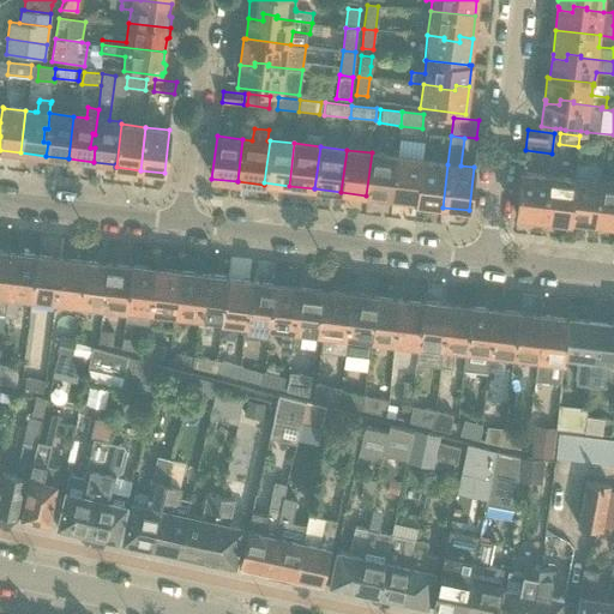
[(366,196),(391,198),(397,156),(372,152),(366,196)]
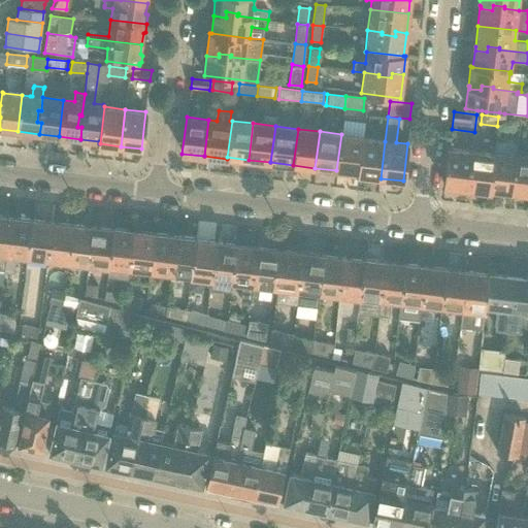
[(358,175),(359,175),(364,138),(364,137),(341,134),(336,170),(358,173),(358,175)]
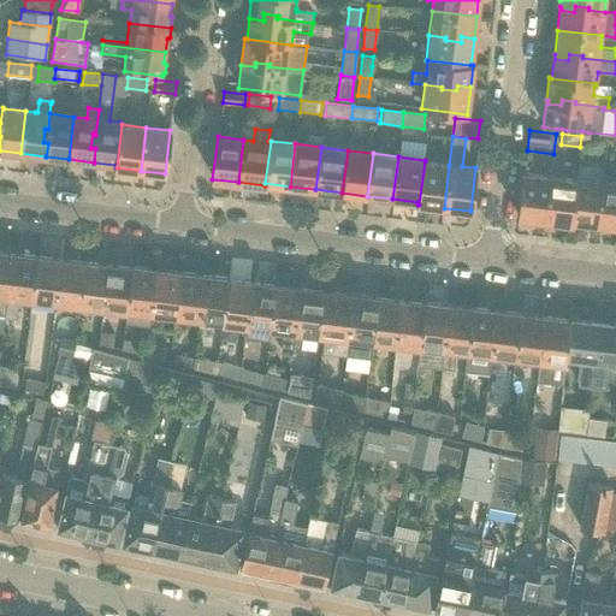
[(419,205),(444,208),(449,165),(425,161),(419,205)]
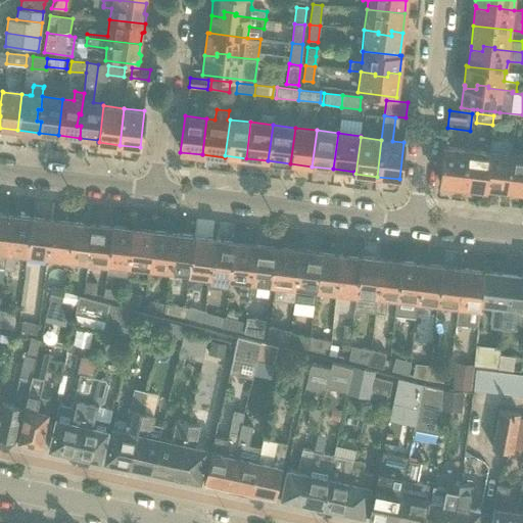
[(439,184),(463,187),(467,150),(444,147),(439,184)]
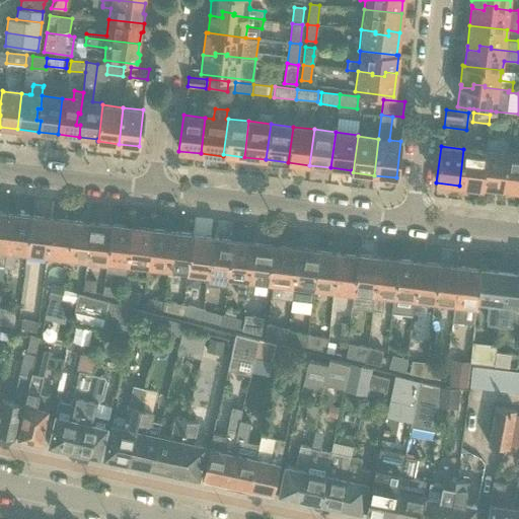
[(459,186),(480,188),(480,187),(486,150),(485,149),(485,151),(463,149),(459,186)]
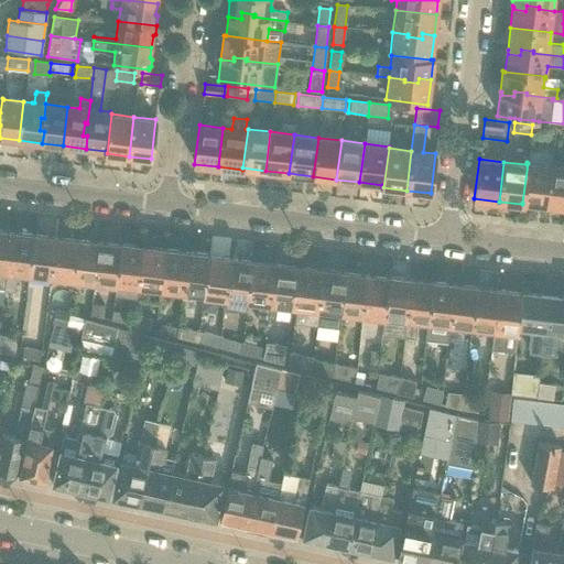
[(522,203),(546,205),(552,165),(528,163),(522,203)]
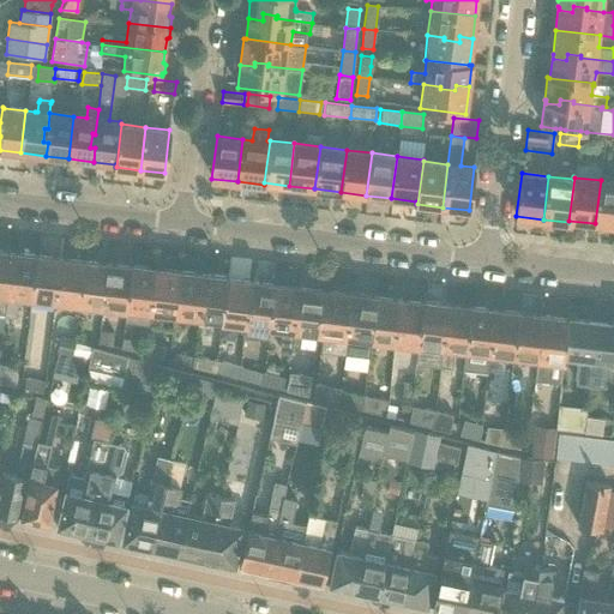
[(595,223),(613,226),(613,181),(601,180),(595,223)]
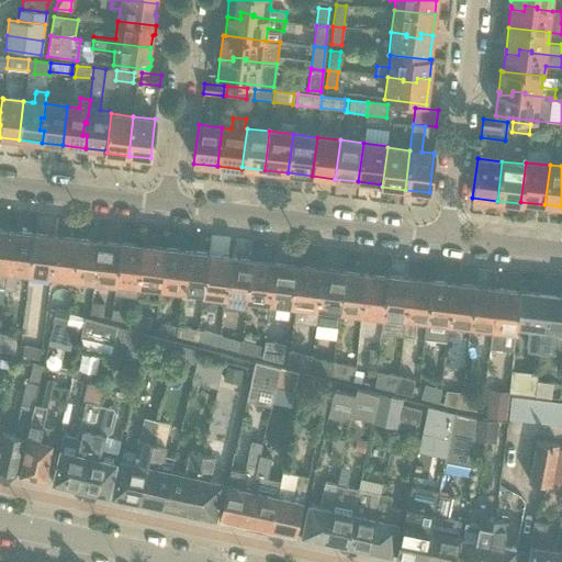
[(0,229),(0,287),(6,289),(8,258),(11,258),(12,245),(8,245),(10,231),(0,229)]
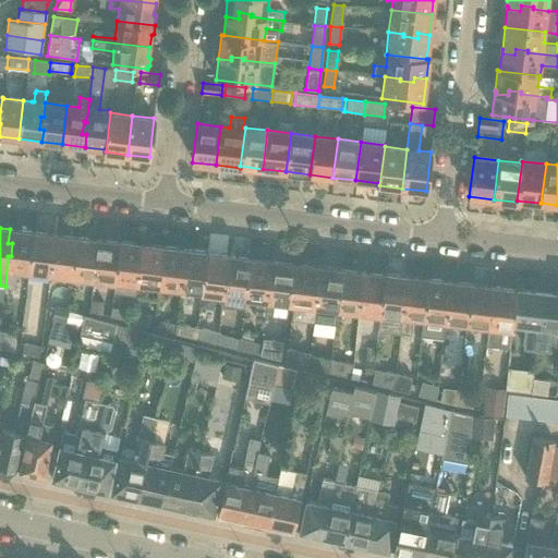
[(16,269),(27,271),(33,232),(10,229),(8,243),(12,243),(11,256),(8,256),(5,287),(14,288),(16,269)]
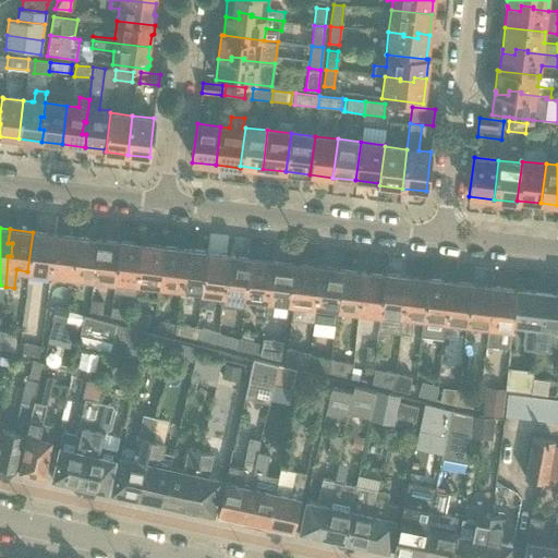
[(27,271),(50,274),(51,262),(53,262),(55,249),(50,249),(52,234),(33,232),(27,271)]
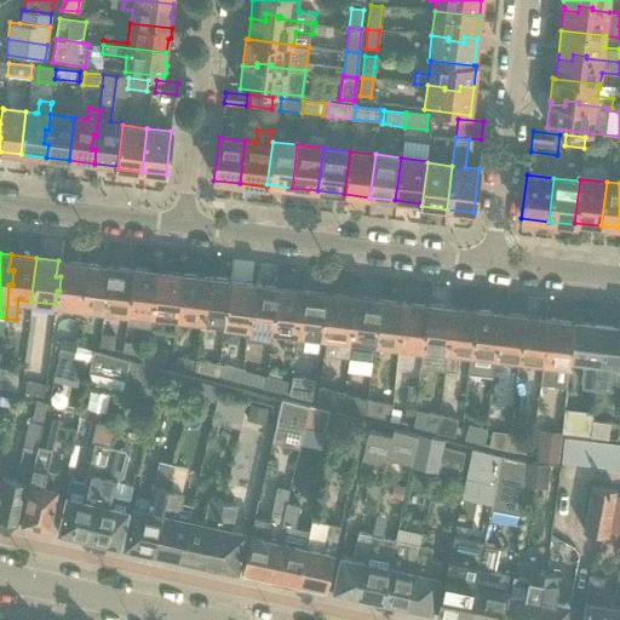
[(56,304),(80,308),(85,264),(58,260),(56,276),(61,276),(59,291),(57,291),(56,304)]
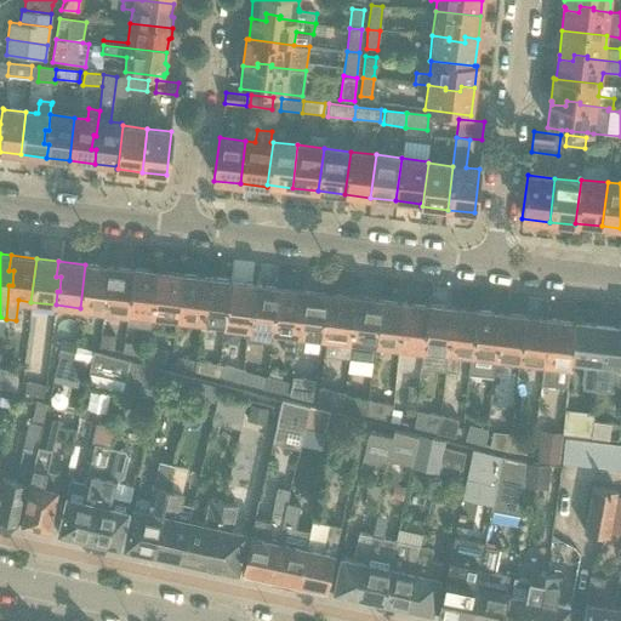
[(80,308),(104,311),(106,297),(109,297),(110,283),(106,283),(108,267),(85,265),(80,308)]
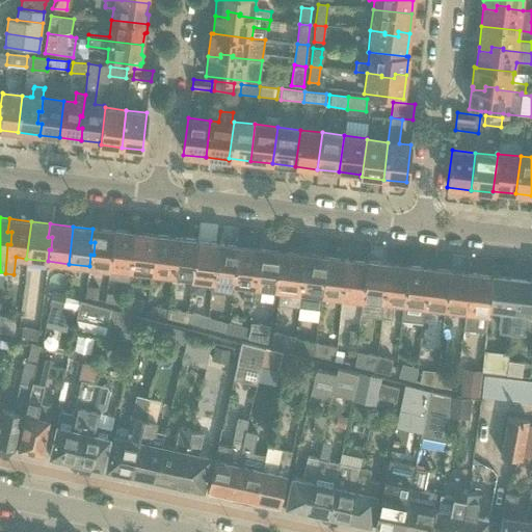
[(89,266),(109,269),(114,230),(113,230),(113,232),(92,229),(90,242),(95,242),(94,255),(90,255),(89,266)]
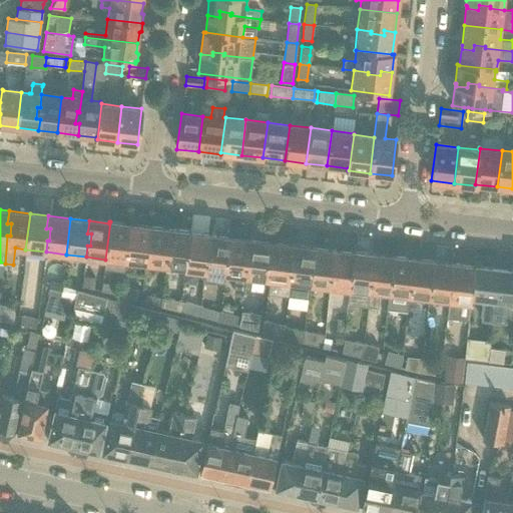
[(126,272),(127,260),(130,237),(133,238),(135,224),(110,221),(105,260),(104,269),(126,272)]
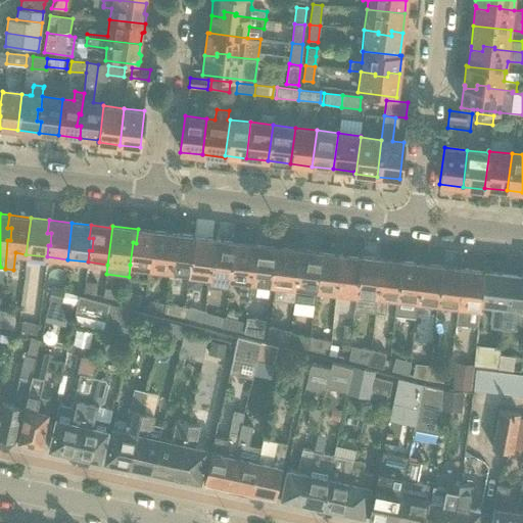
[(130,265),(149,268),(153,231),(138,229),(136,243),(133,242),(130,265)]
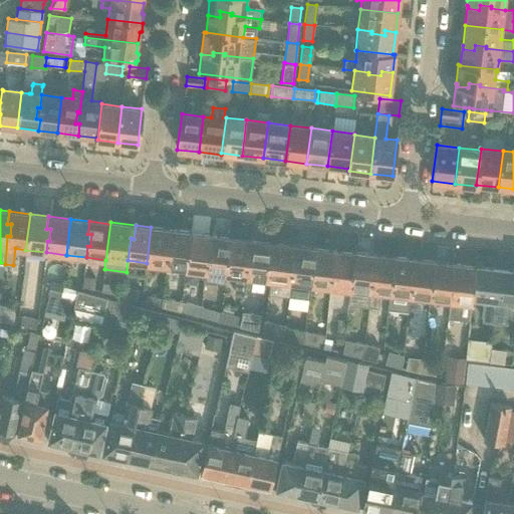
[(147,263),(168,265),(169,254),(172,254),(173,242),(169,242),(170,230),(151,227),(147,263)]
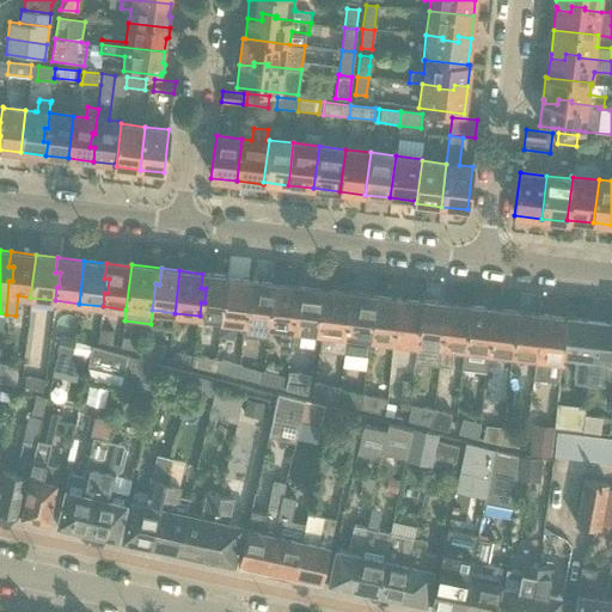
[(220,320),(222,322),(227,279),(226,279),(227,276),(202,274),(201,288),(206,288),(204,303),(201,303),(200,316),(220,319),(220,320)]
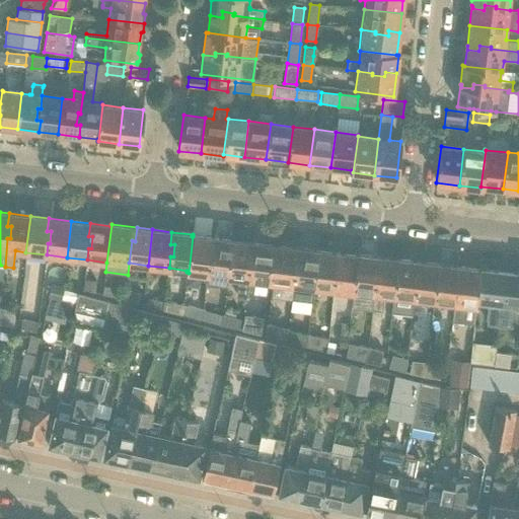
[(189,273),(209,275),(211,264),(213,264),(215,251),(211,251),(212,238),(193,236),(189,273)]
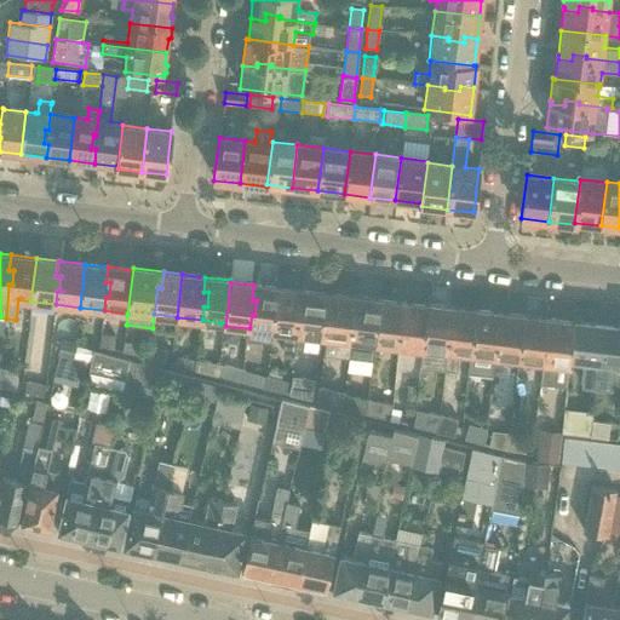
[(248,328),(246,340),(270,344),(271,331),(273,331),(279,288),(253,285),(252,300),(257,300),(254,315),(252,315),(250,328),(248,328)]
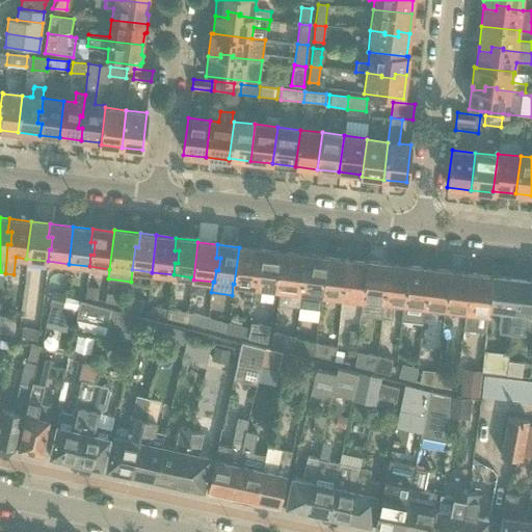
[(251,299),(254,299),(257,275),(260,275),(261,263),(257,263),(259,249),(239,247),(234,284),(244,286),(242,299),(251,300),(251,299)]
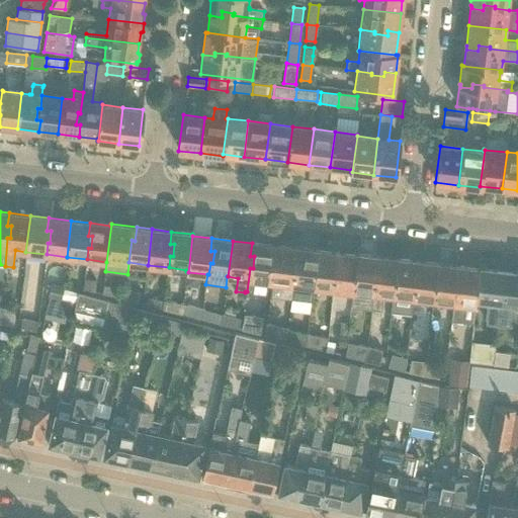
[(250,268),(247,291),(253,292),(254,280),(271,282),(276,246),(252,243),(250,256),(254,256),(253,268),(250,268)]
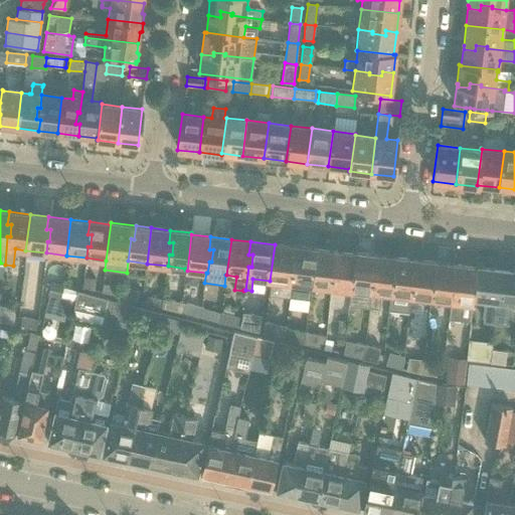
[(275,244),(270,281),(281,282),(279,296),(291,297),(294,272),(296,272),(298,260),(294,260),(295,247),(275,244)]
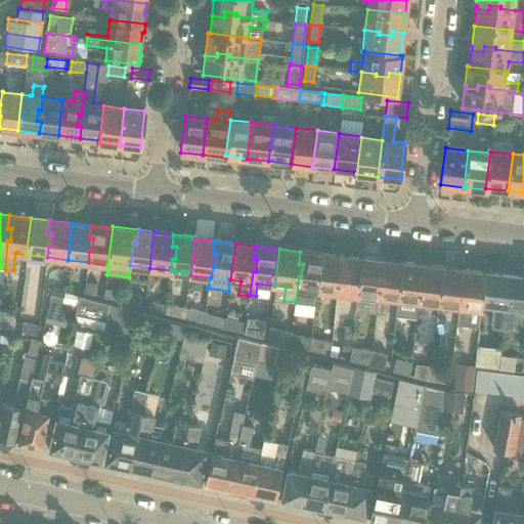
[(316,305),(317,291),(322,254),(300,252),(299,264),(303,264),(301,276),(299,276),(296,302),(316,305)]
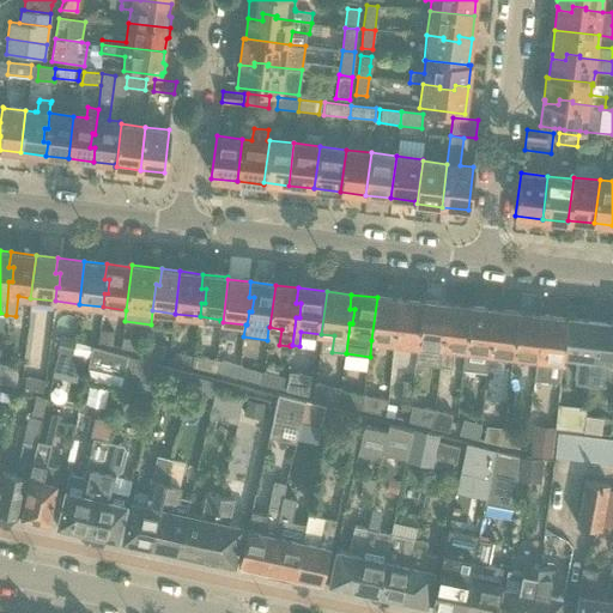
[(371,340),(395,343),(398,329),(400,329),(402,315),(398,315),(399,299),(377,297),(371,340)]
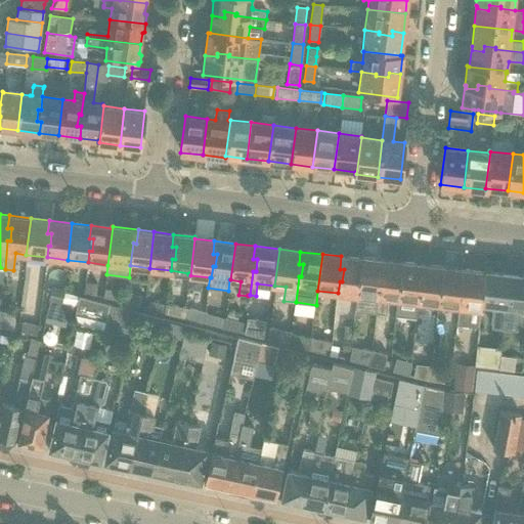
[(338,293),(337,308),(355,311),(357,296),(357,294),(358,294),(363,257),(360,257),(360,259),(343,257),(341,256),(340,269),(344,269),(342,281),(340,281),(338,293)]
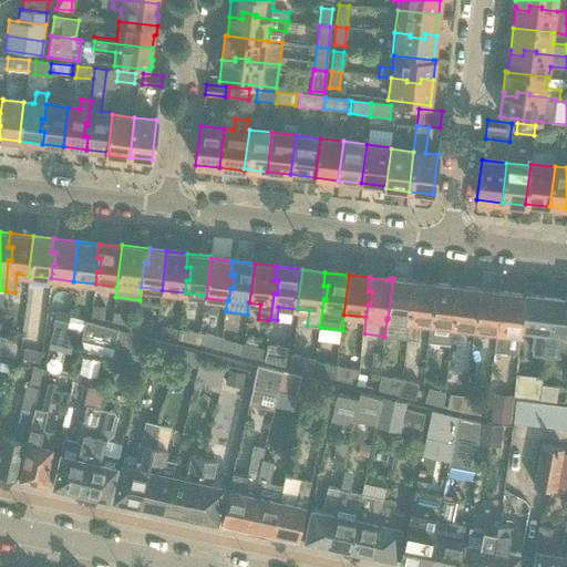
[(387,320),(384,337),(408,339),(411,307),(413,308),(415,295),(411,294),(412,280),(393,278),(388,318),(387,318),(387,320)]
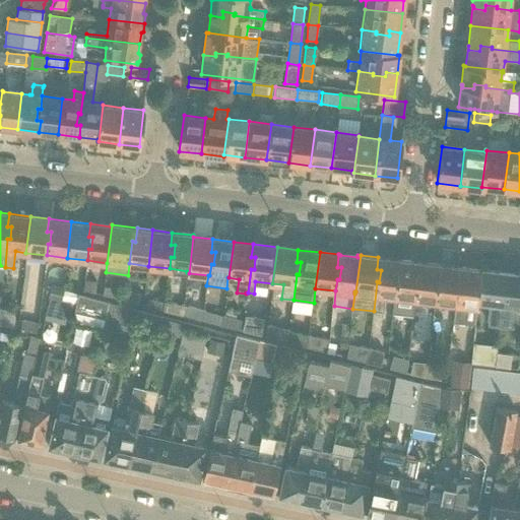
[(394,297),(396,297),(400,260),(378,257),(377,269),(381,270),(379,282),(377,281),(374,311),(383,312),(385,296),(394,297)]
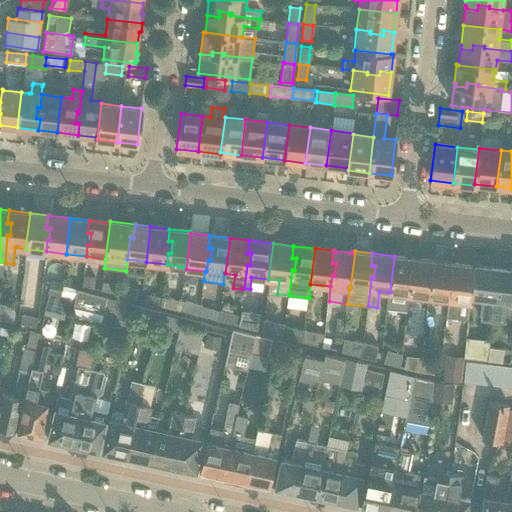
[(388,292),(386,306),(407,309),(409,294),(410,282),(413,282),(414,271),(410,270),(412,258),(394,256),(390,292),(388,292)]
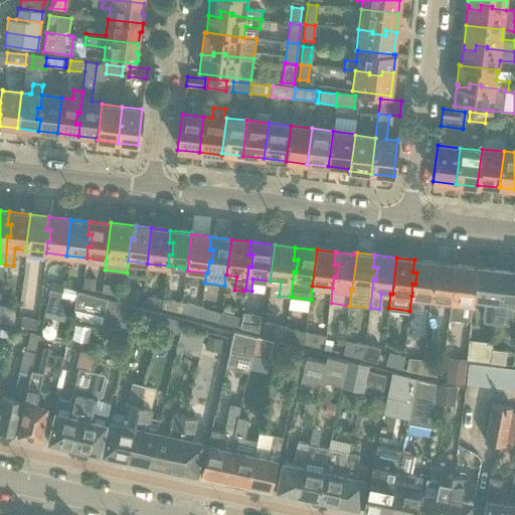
[(411,296),(432,299),(436,263),(414,260),(412,272),(416,273),(415,284),(412,284),(411,296)]
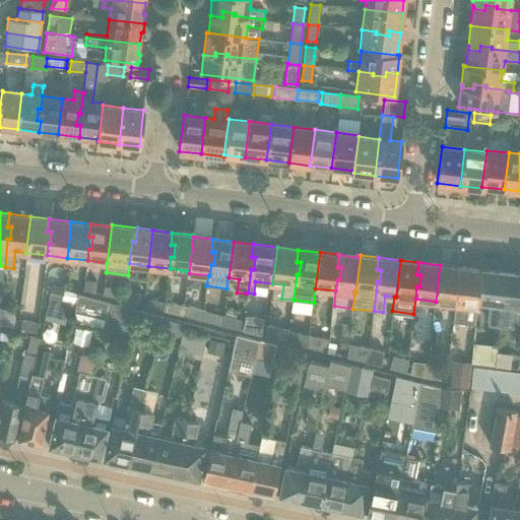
[(436,302),(455,304),(457,291),(459,291),(461,280),(457,279),(458,267),(440,265),(436,302)]
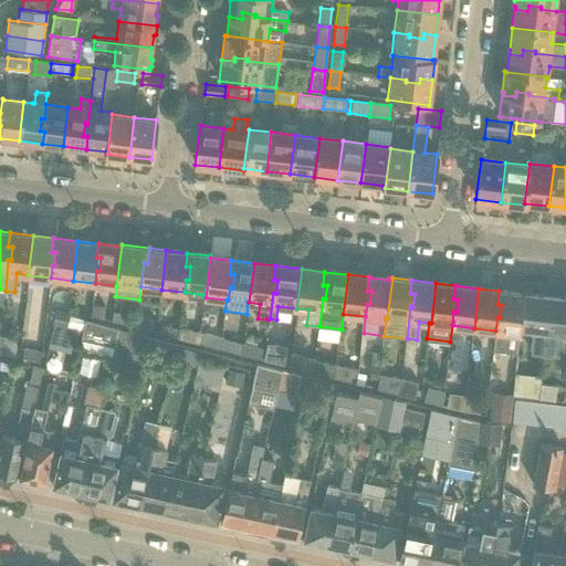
[(495,331),(493,349),(516,353),(519,334),(520,328),(521,328),(524,294),(499,291),(498,304),(502,305),(500,317),(498,317),(495,331)]
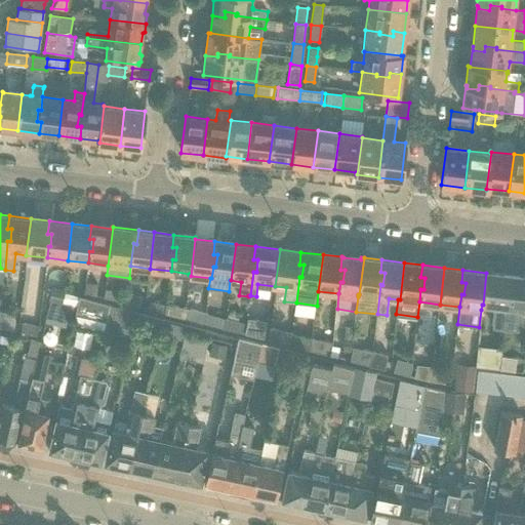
[(492,326),(506,327),(512,276),(486,273),(483,305),(495,307),(492,326)]
